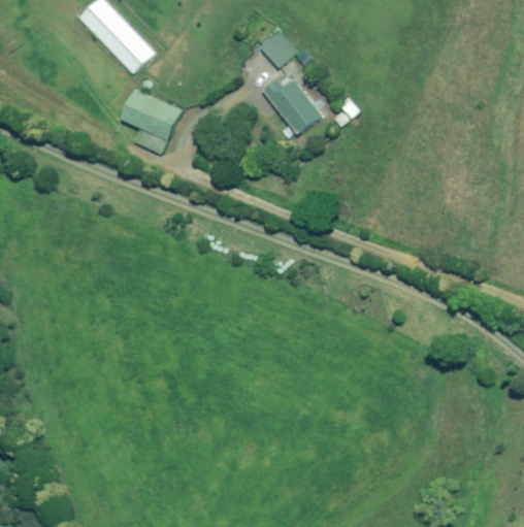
[(153,54),(102,0),(97,0),(79,18),(132,73),(153,54)]
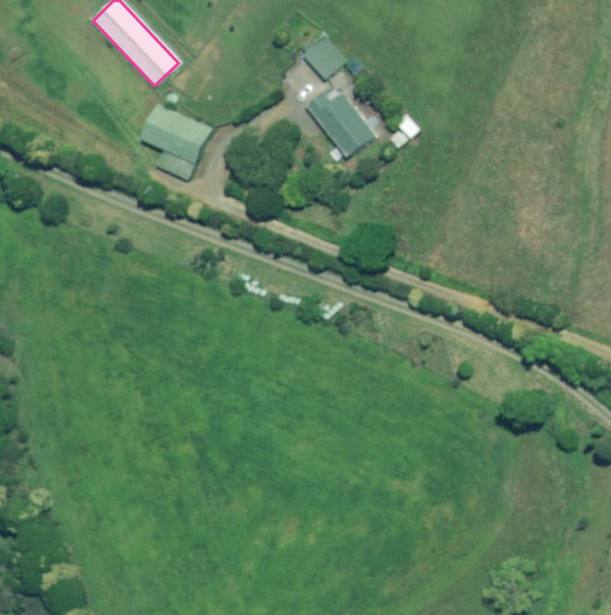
[(344,59),(322,35),(302,54),(322,78),(344,59)]
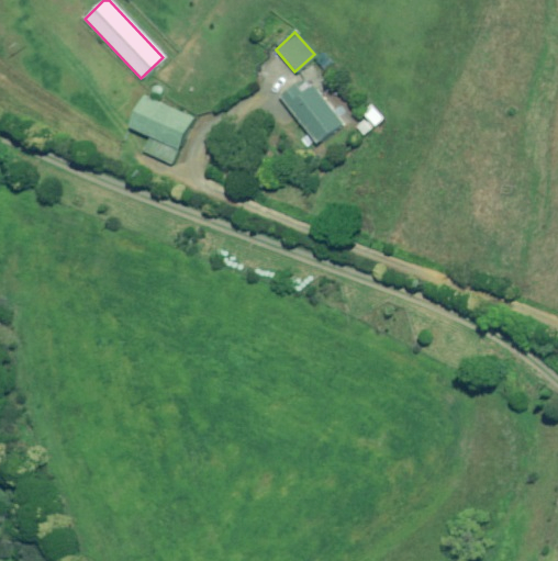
[(331,64),(321,51),(312,57),(323,70),(331,64)]
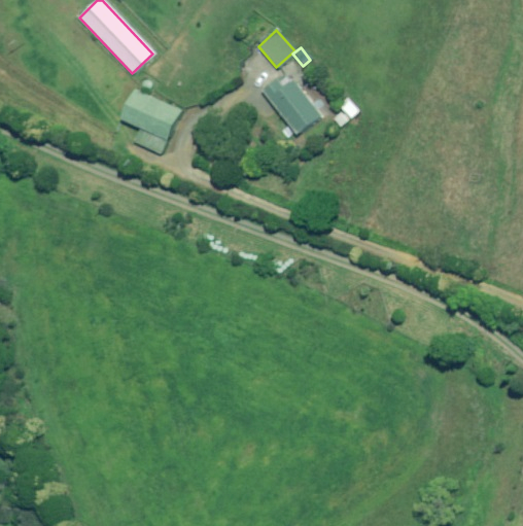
[(282,88),(275,79),(262,90),(297,134),(320,115),(291,79),(282,88)]
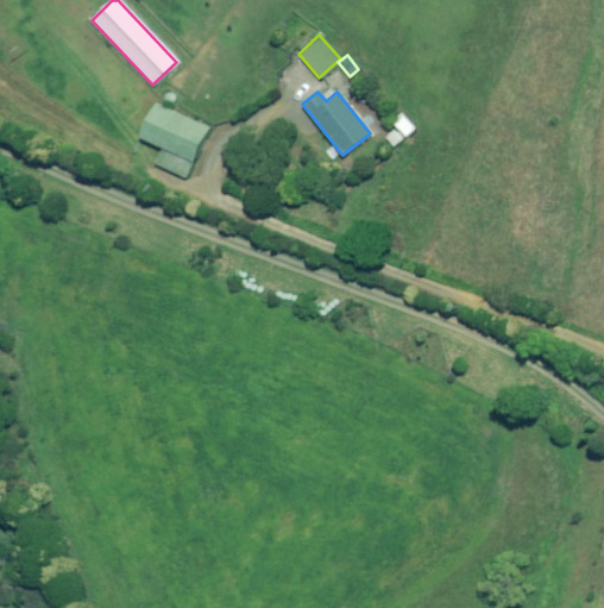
[(207,127),(156,102),(140,137),(162,148),(153,162),(184,176),(207,127)]
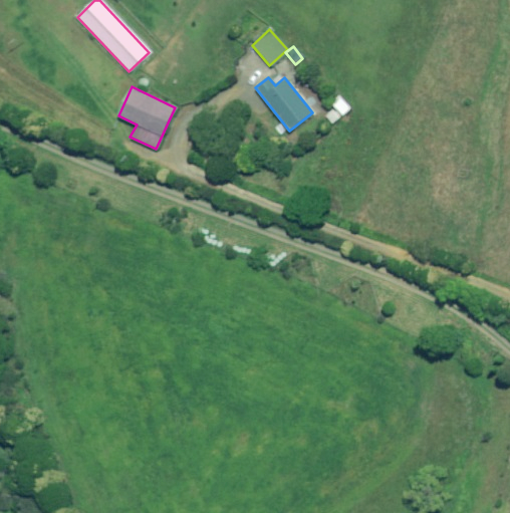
[(349,107),(337,94),(329,102),(341,114),(349,107)]
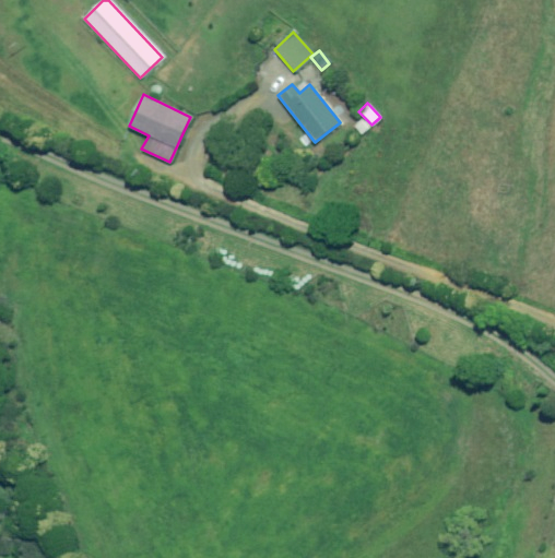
All buildings are outlined.
